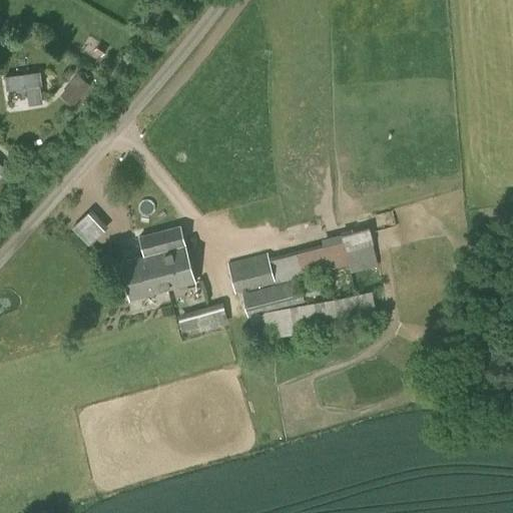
[(49,99),(47,69),(13,71),(14,85),(35,84),(36,100),(49,99)]
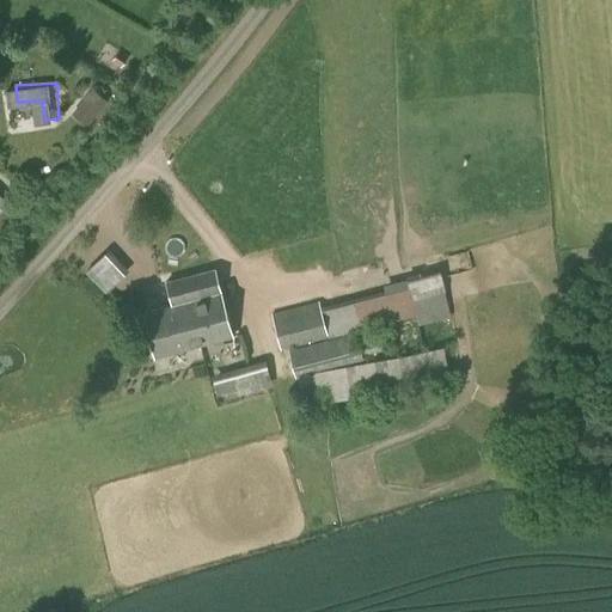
[(17,117),(41,116),(40,102),(17,103),(17,117)]
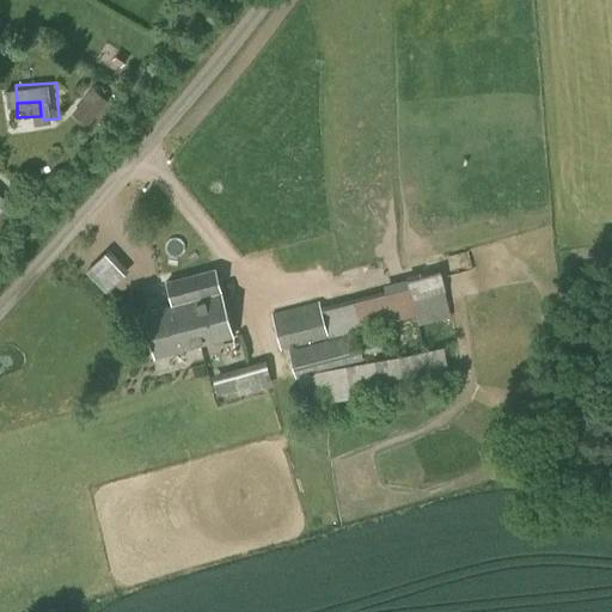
[(0,182),(0,204),(5,208),(16,194),(0,182)]
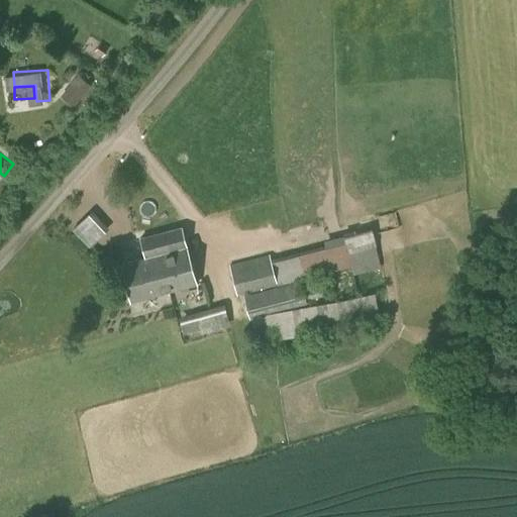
[(72,229),(89,246),(108,227),(91,210),(72,229)]
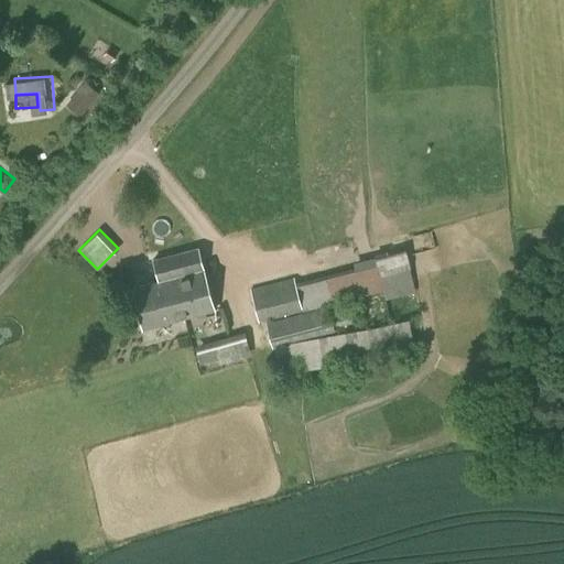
[(152,259),(158,280),(130,288),(142,329),(215,310),(198,247),(152,259)]
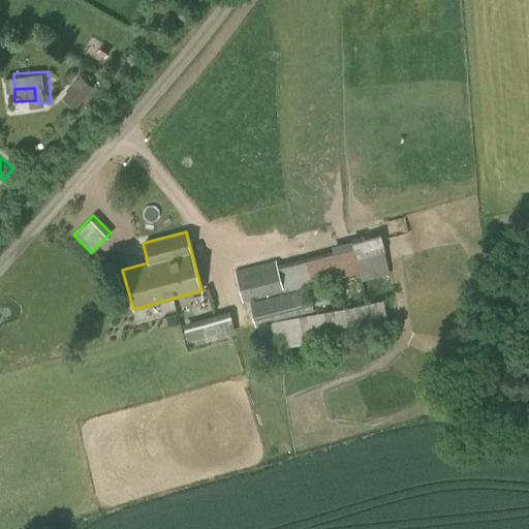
[(365,280),(396,272),(390,248),(384,250),(380,235),(351,242),(352,248),(278,268),(276,259),(235,271),(243,303),(250,301),(260,353),(389,329),(382,300),(315,313),(313,307),(333,302),(328,281),(363,272),(365,280)]
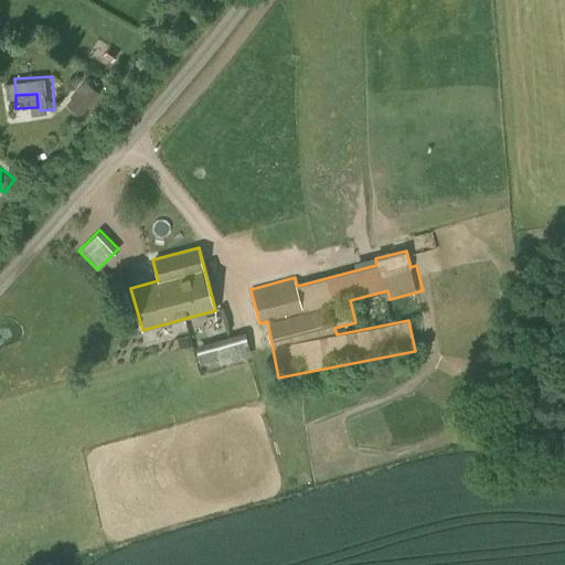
[(219,359),(220,364),(247,356),(242,333),(195,347),(200,363),(219,359)]
